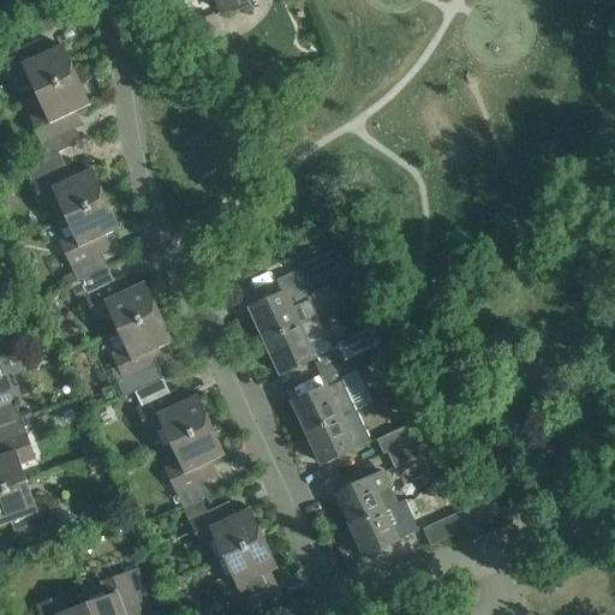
[(216,0),(224,13),(251,0),(216,0)]
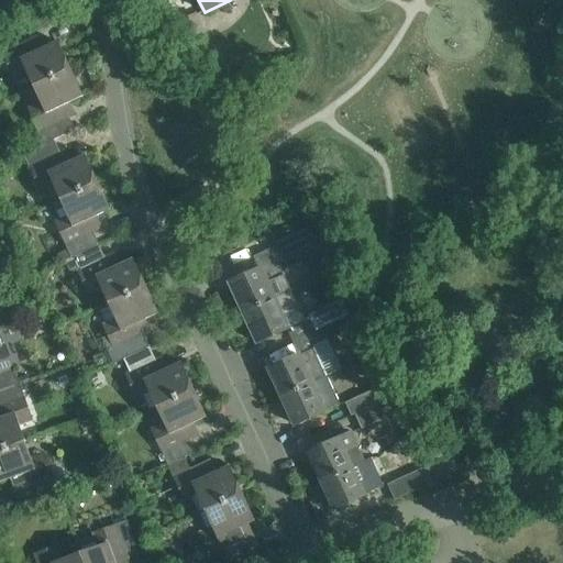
[(195,14),(179,22),(189,44),(205,37),(195,14)]
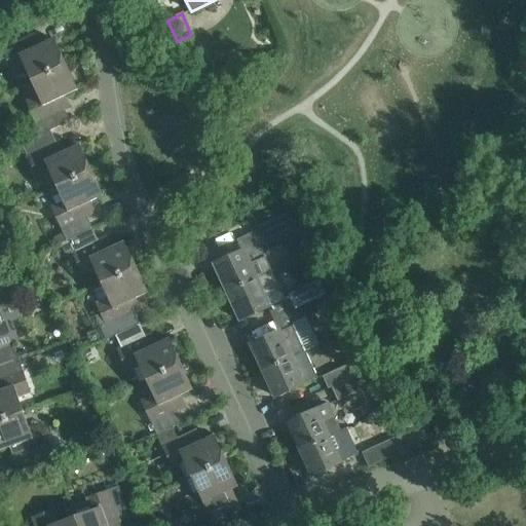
[(25,66),(32,81),(66,66),(53,39),(35,47),(30,36),(1,49),(7,63),(15,59),(21,68),(25,66)]
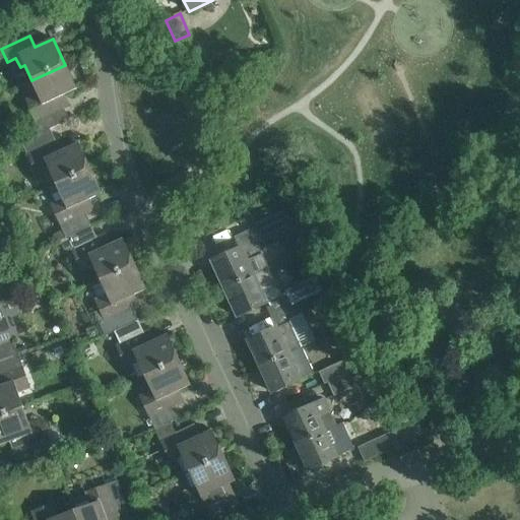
[(76,89),(65,65),(31,80),(38,94),(34,96),(38,106),(29,110),(41,134),(50,129),(69,120),(59,98),(76,89)]
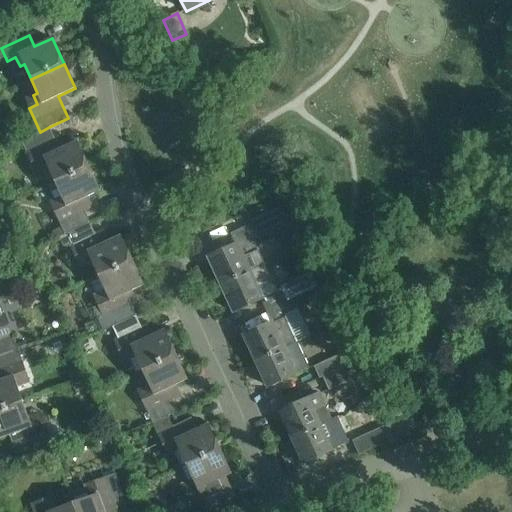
[(49,127),(40,132),(20,140),(31,164),(40,160),(51,184),(55,182),(88,166),(77,141),(66,146),(60,135),(54,138),(49,127)]
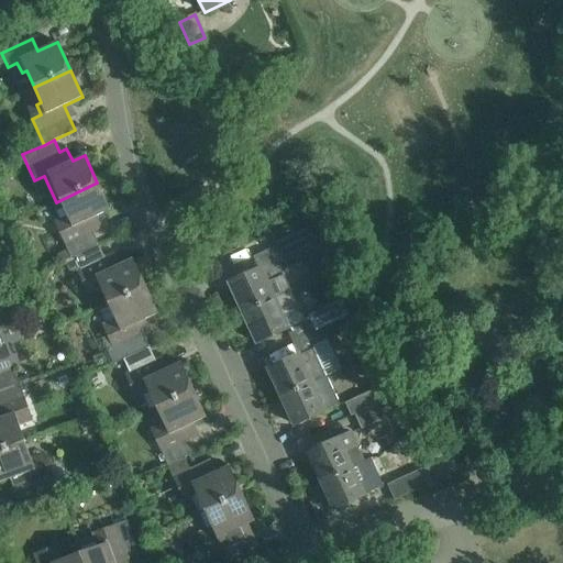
[(110,210),(97,183),(61,200),(68,214),(63,217),(67,229),(58,232),(67,251),(57,255),(61,263),(99,244),(94,233),(97,232),(90,219),(110,210)]
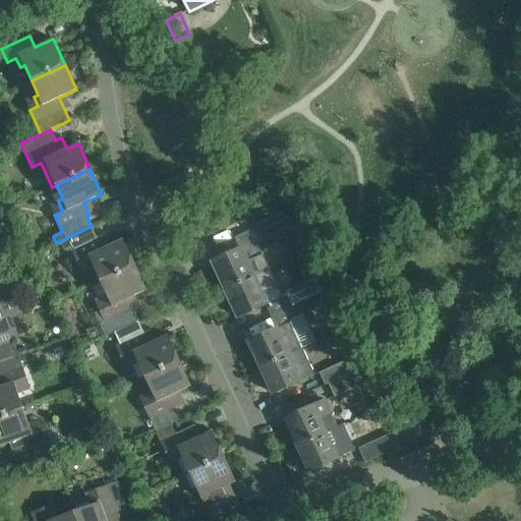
[(287,214),(255,228),(263,242),(293,227),(287,214)]
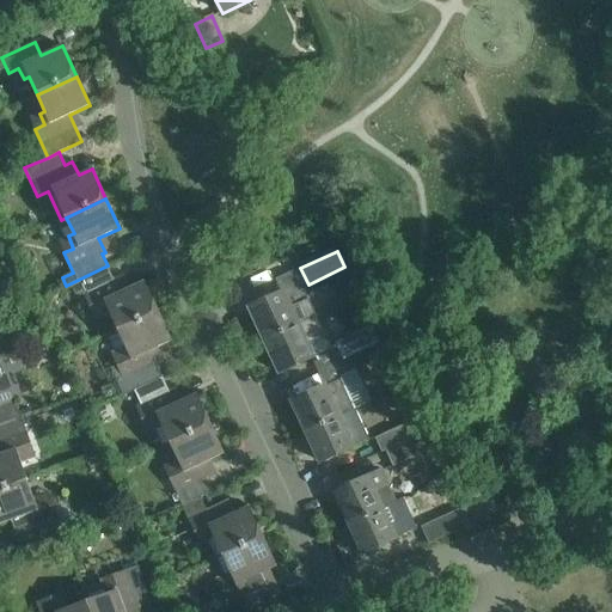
[(108,265),(66,286),(77,281),(90,307),(99,304),(104,314),(111,312),(118,329),(158,311),(145,281),(130,288),(124,274),(114,279),(108,265)]
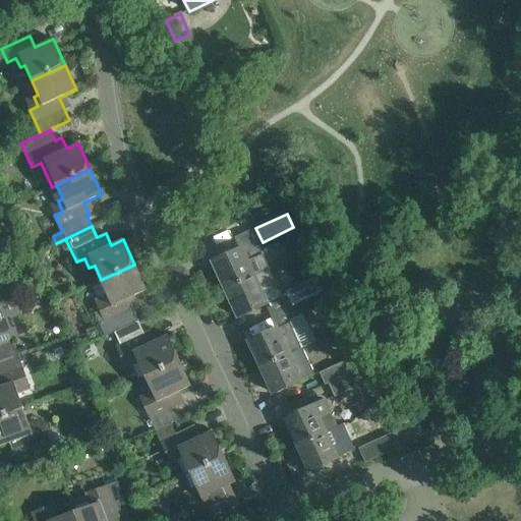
[(212,263),(225,290),(269,270),(256,242),(231,253),(212,263)]
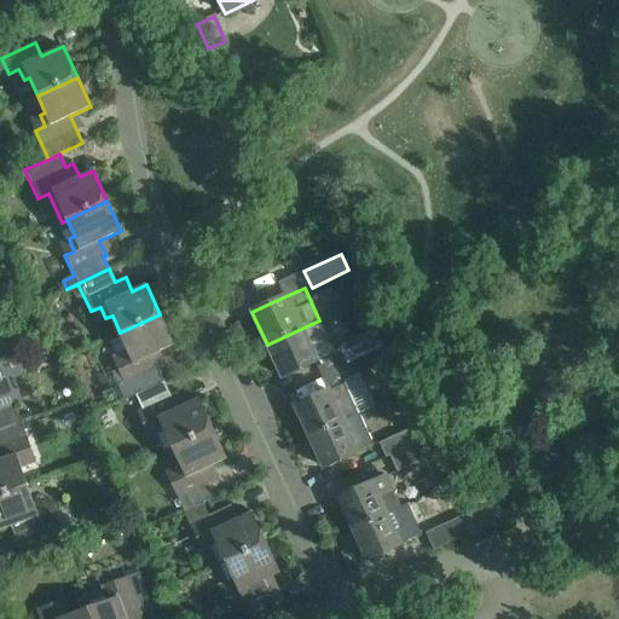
[(174,345),(160,314),(120,333),(109,339),(117,357),(122,354),(127,365),(111,372),(125,400),(165,381),(157,366),(165,363),(160,352),(174,345)]
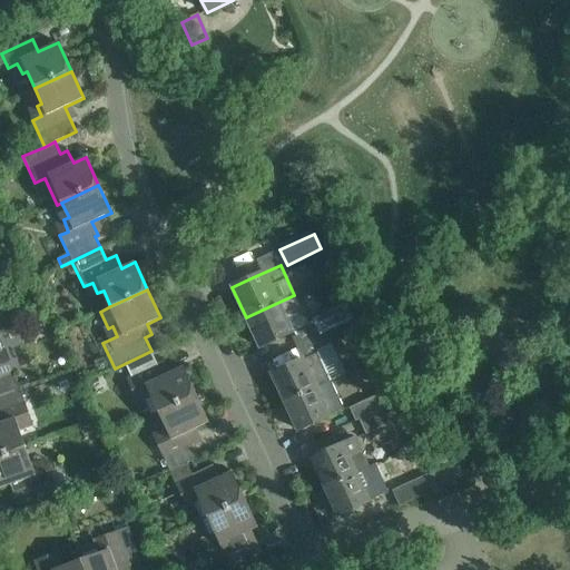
[(307,324),(294,295),(246,317),(259,347),(293,333),(292,332),(307,324)]
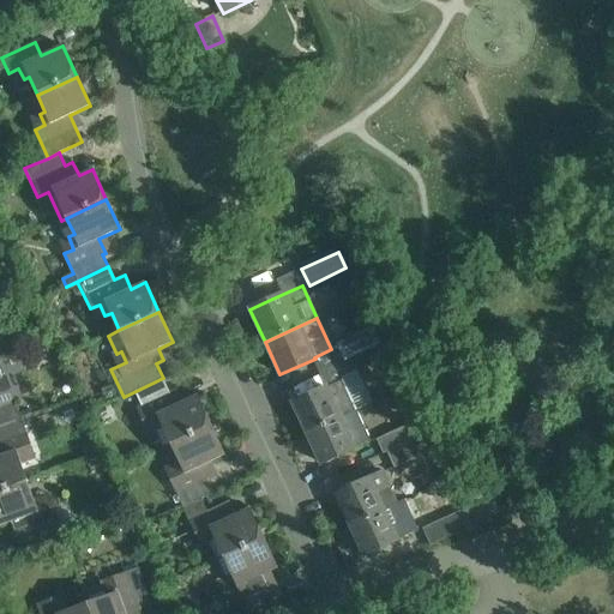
[(380,343),(373,327),(337,344),(343,359),(380,343)]
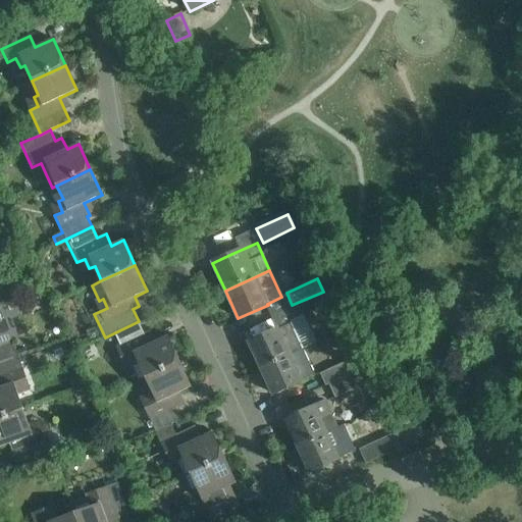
[(323,292),(292,305),(289,307),(295,319),(323,306),(318,295),(324,293),(323,292)]
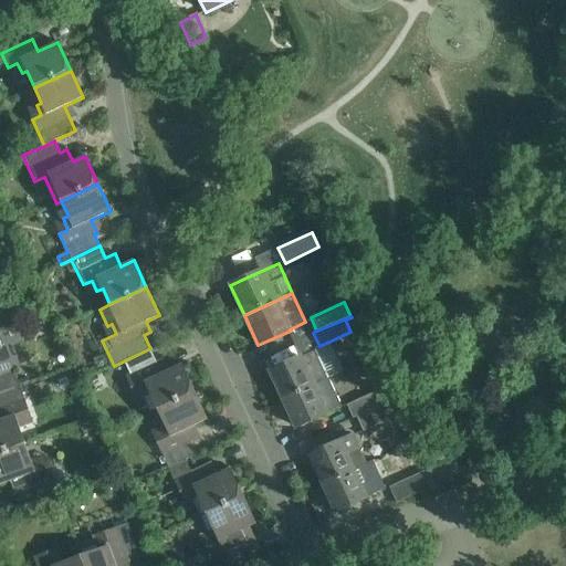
[(0,343),(0,390),(19,384),(14,374),(10,359),(1,363),(0,360),(0,350),(2,350),(0,343)]
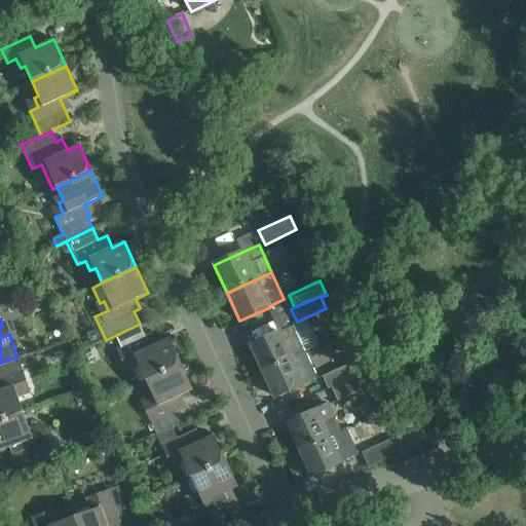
[(140,366),(147,380),(181,364),(168,339),(157,344),(153,335),(146,338),(145,336),(140,325),(115,336),(120,347),(116,349),(122,362),(130,358),(135,368),(140,366)]
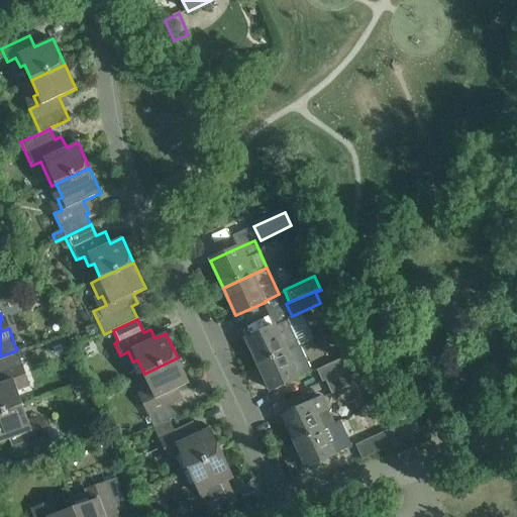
[(299,344),(289,320),(275,327),(275,326),(246,339),(257,364),(299,344)]
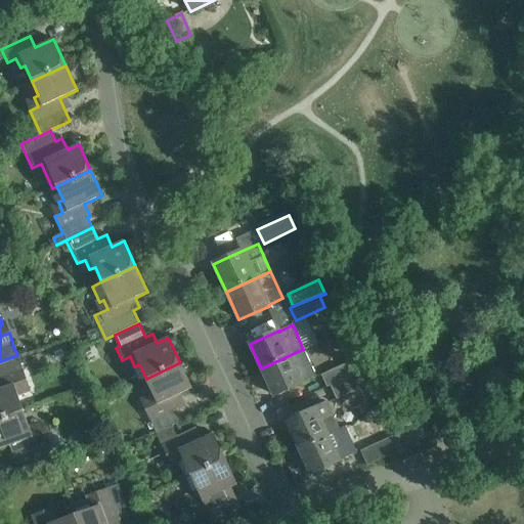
[(315,376),(303,349),(261,368),(273,395),(301,382),(315,376)]
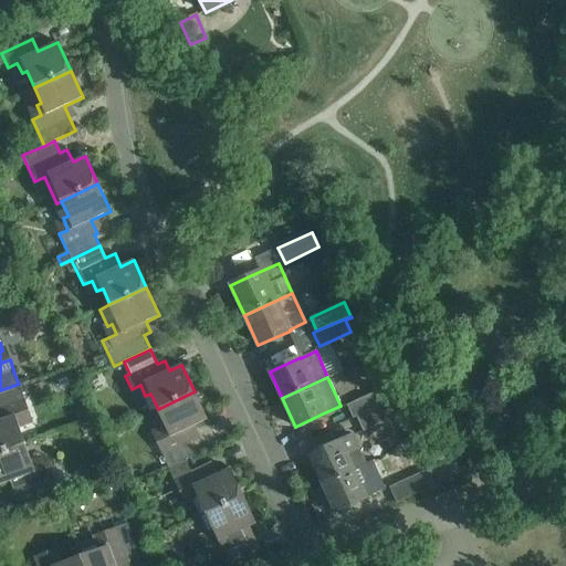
[(0,452),(25,443),(20,428),(24,427),(20,415),(29,411),(23,398),(19,384),(0,390),(0,452)]
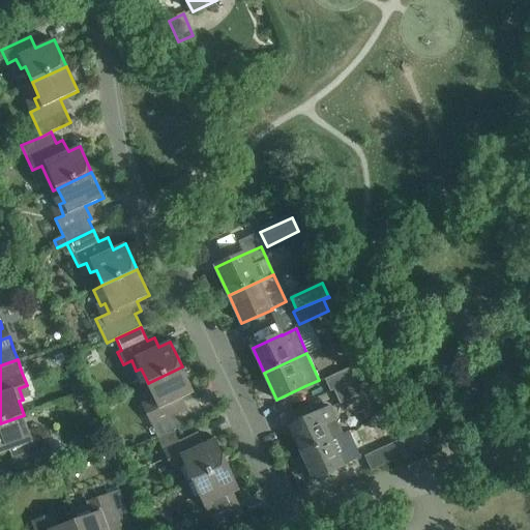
[(329,391),(333,389),(359,377),(354,365),(324,379),(329,391)]
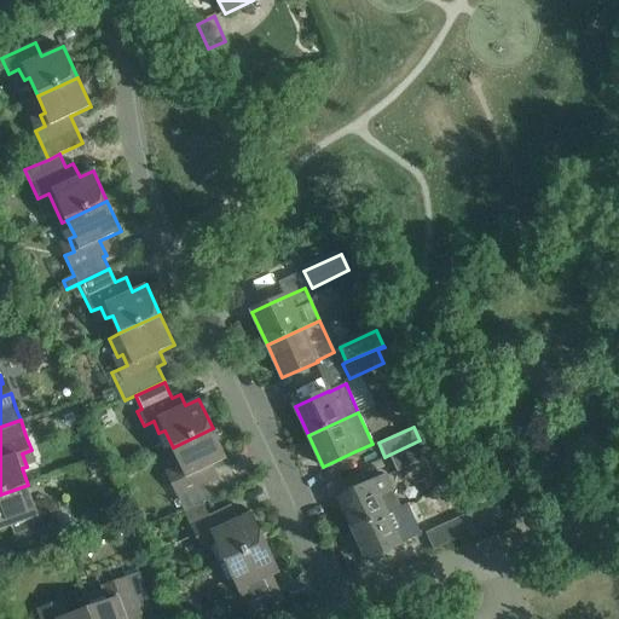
[(227,460),(213,428),(173,447),(180,464),(174,467),(180,480),(171,484),(184,513),(215,498),(209,484),(212,482),(206,469),(227,460)]
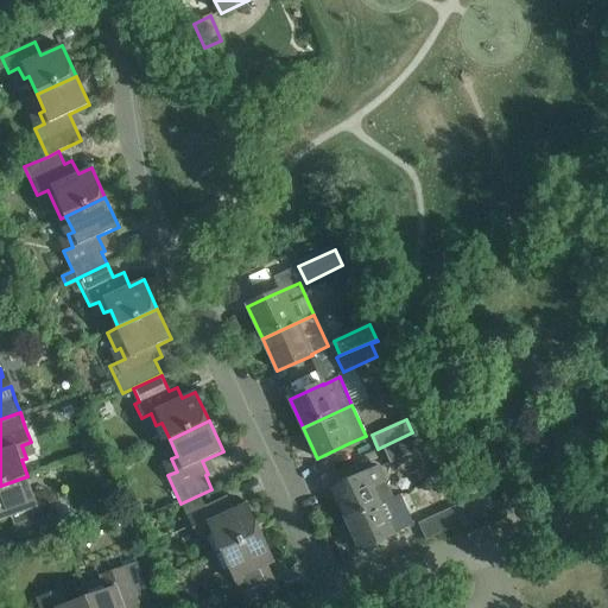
[(417,431),(412,432),(382,447),(391,464),(425,448),(417,431)]
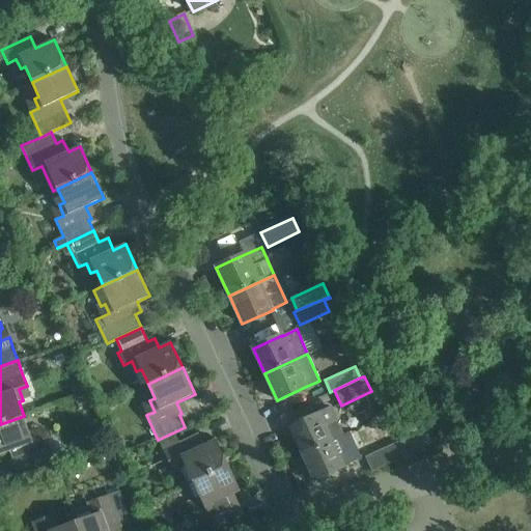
[(418,403),(415,404),(420,416),(418,417),(418,418),(419,418),(420,420),(425,418),(418,403)]
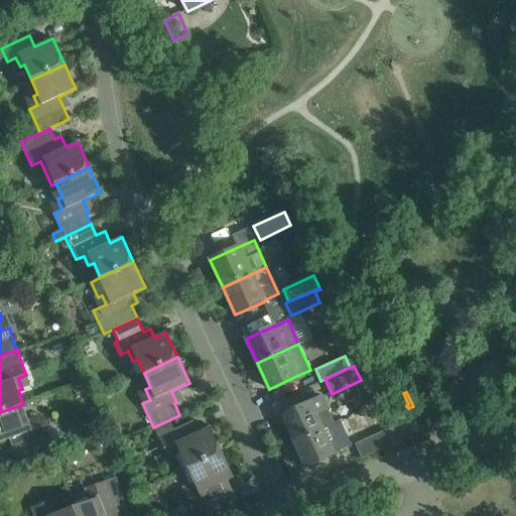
[(293,440),(334,422),(323,397),(282,415),(293,440)]
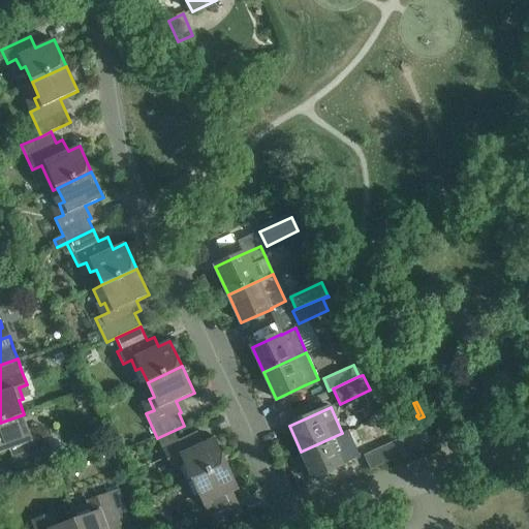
[(392,411),(402,433),(421,424),(418,418),(417,416),(416,416),(407,421),(401,407),(392,411)]
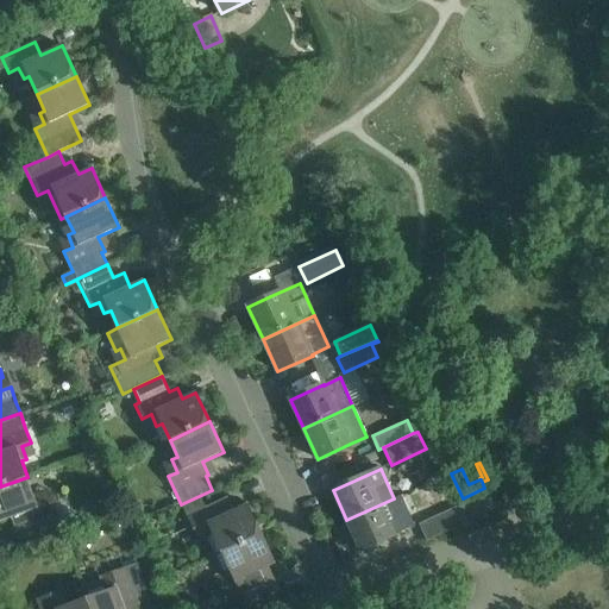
[(33,494),(27,477),(0,487),(0,521),(18,515),(29,544),(63,531),(52,502),(43,506),(38,493),(33,494)]
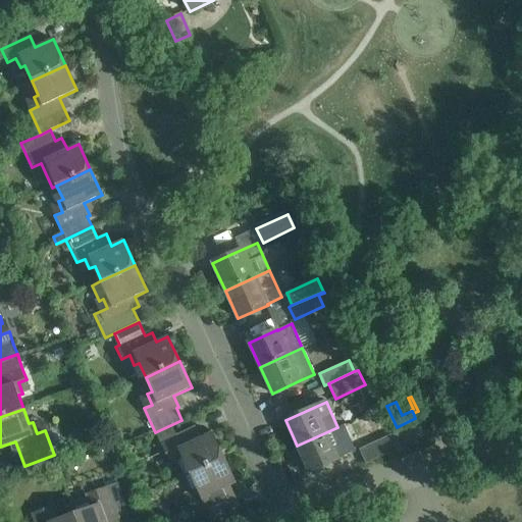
[(350,439),(345,441),(337,427),(297,446),(309,473),(354,452),(355,453),(356,452),(350,439)]
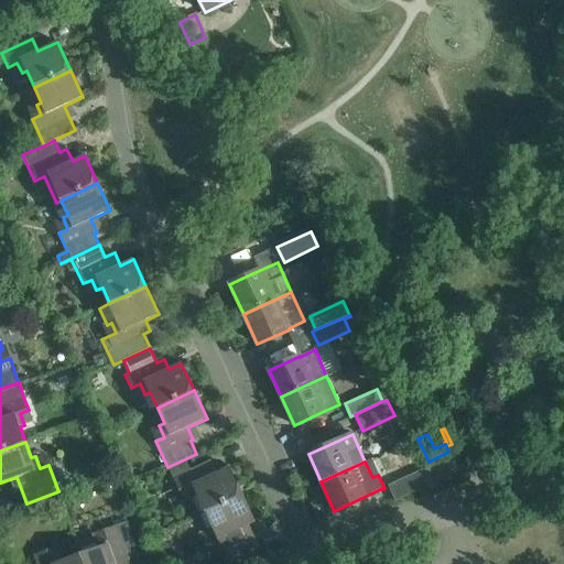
[(198,495),(206,511),(242,495),(229,467),(217,473),(214,466),(206,469),(204,464),(173,478),(180,491),(188,488),(193,498),(198,495)]
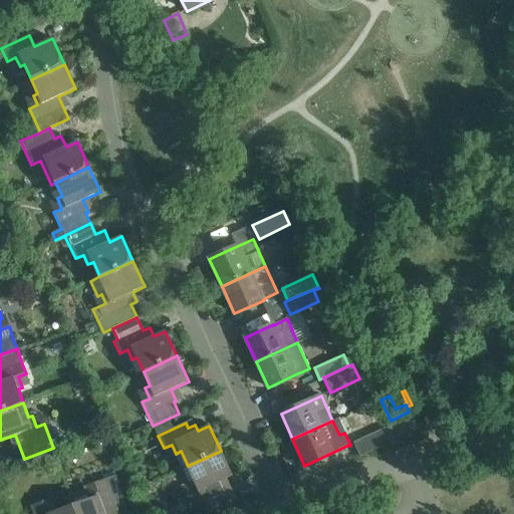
[(354,442),(353,443),(353,444),(360,457),(390,443),(392,446),(400,443),(392,426),(383,430),(382,429),(354,442)]
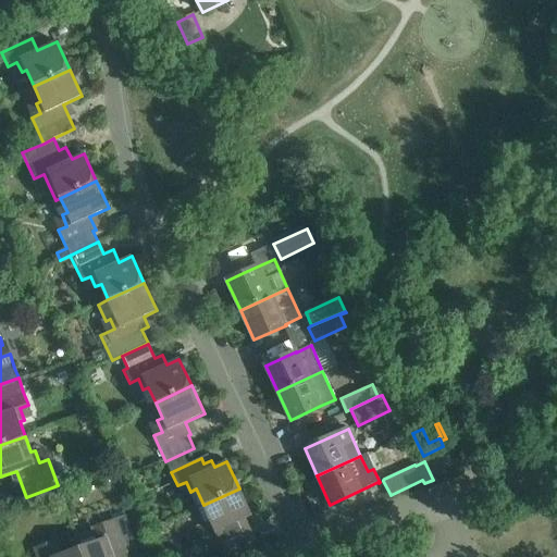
[(251,516),(239,489),(203,505),(210,520),(205,522),(210,534),(201,537),(208,551),(221,545),(225,556),(226,556),(250,546),(245,534),(251,531),(246,519),(251,516)]
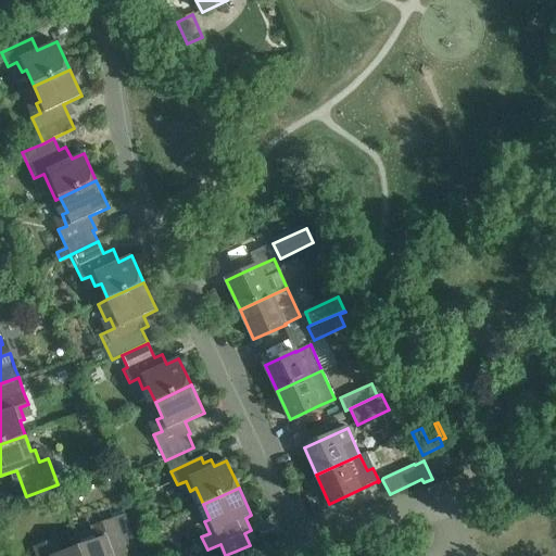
[(91,530),(75,536),(78,547),(81,555),(113,555),(113,554),(126,550),(136,546),(134,539),(125,514),(101,522),(89,527),(91,530)]
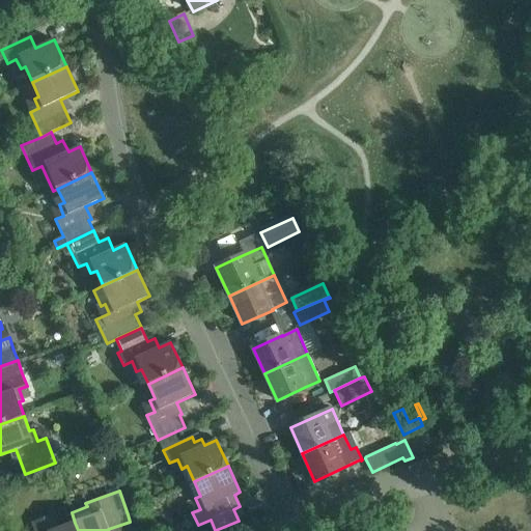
[(45,518),(31,523),(34,530),(78,530),(75,523),(59,528),(58,523),(48,527),(45,518)]
